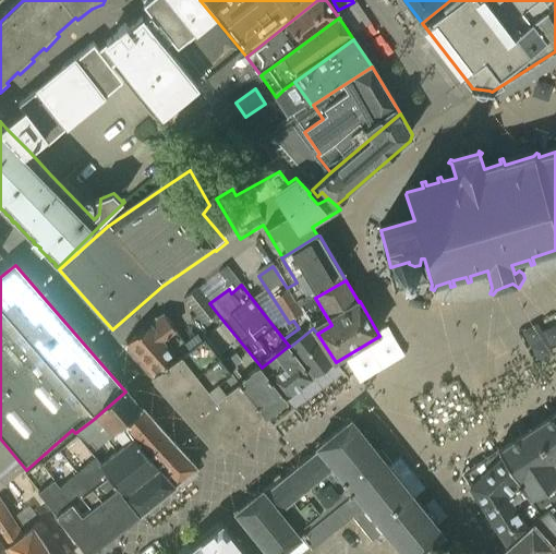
[(226,324),(209,303),(200,290),(185,301),(212,335),(226,324)]
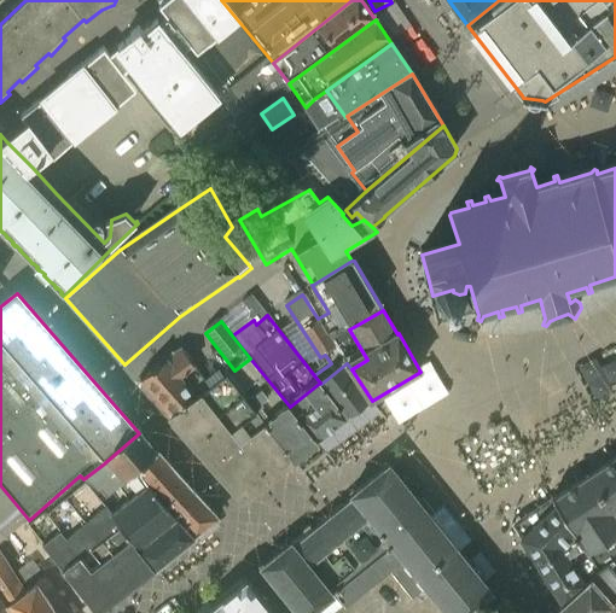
[(169,361),(143,380),(141,383),(172,416),(211,389),(182,351),(169,361)]
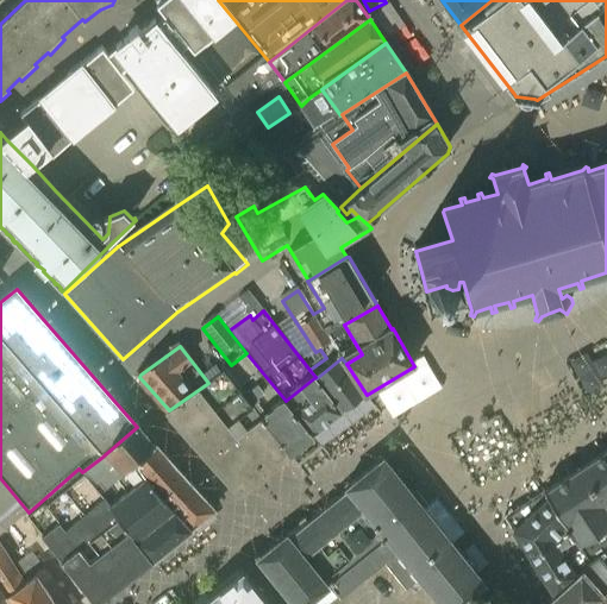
[(208,383),(169,410),(241,492),(267,471),(286,457),(308,439),(313,436),(286,401),(246,353),(231,365),(208,383)]
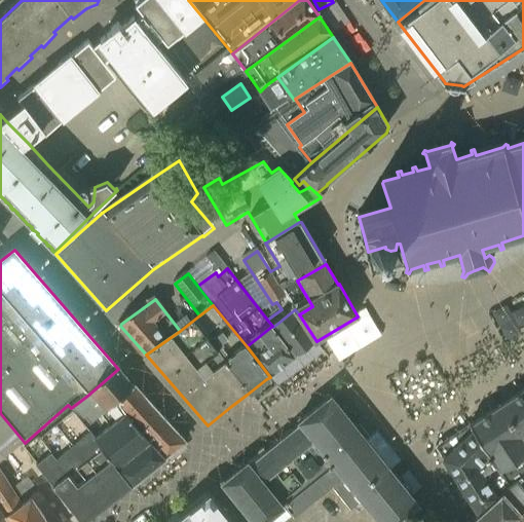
[(295,309),(273,327),(296,357),(316,342),(316,341),(299,314),(295,309)]
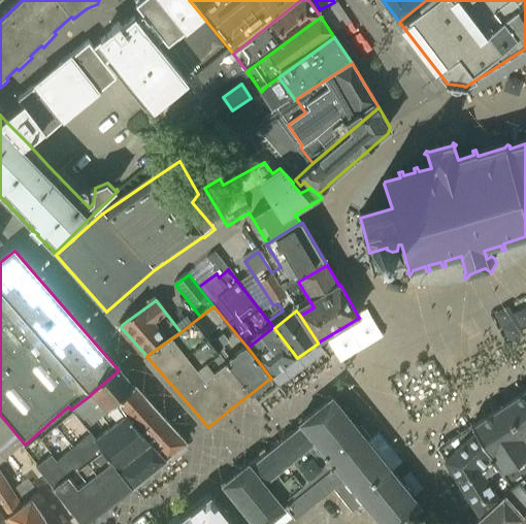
[(297,358),(274,328),(273,327),(248,348),(271,379),(297,358)]
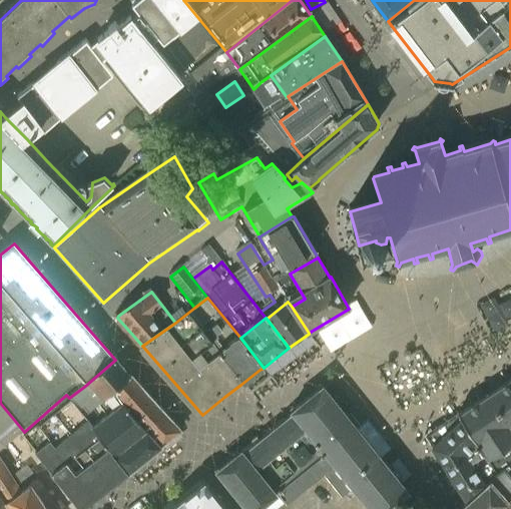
[(115,360),(85,386),(99,404),(115,391),(131,378),(115,360)]
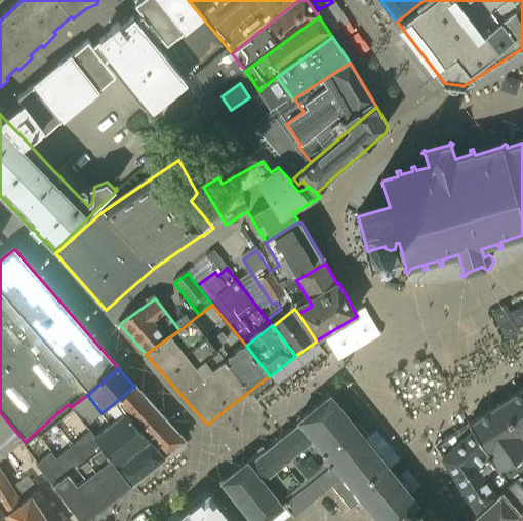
[(186,442),(134,387),(118,400),(129,413),(155,445),(166,457),(186,442)]
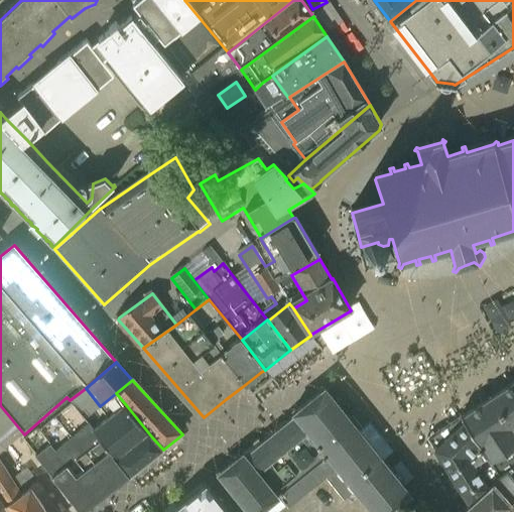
[(513,384),(461,419),(499,479),(513,468),(513,384)]
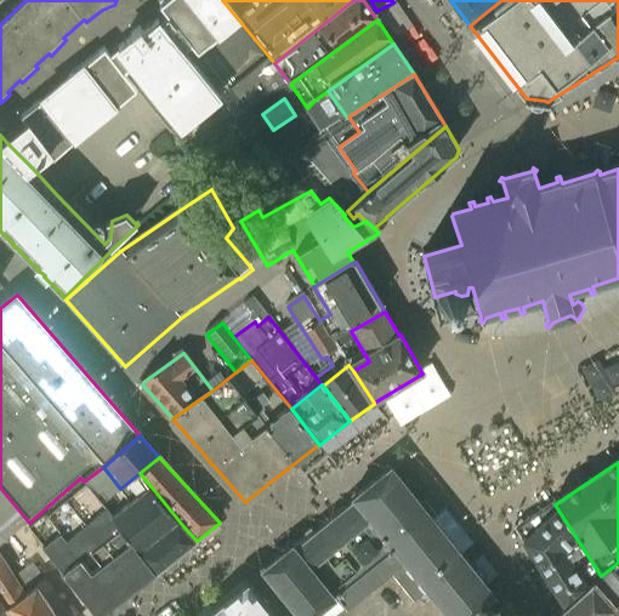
[(484,583),(487,581),(482,575),(477,569),(475,571),(463,555),(475,546),(447,513),(435,522),(433,520),(437,518),(431,512),(426,506),(425,505),(422,507),(421,505),(431,496),(432,494),(408,463),(404,463),(395,472),(392,468),(355,498),(357,503),(346,512),(344,509),(336,517),(338,519),(296,552),(294,548),(263,572),(299,615),(341,615),(346,611),(336,600),(397,552),(430,592),(448,615),(478,615),(498,600),(484,583)]
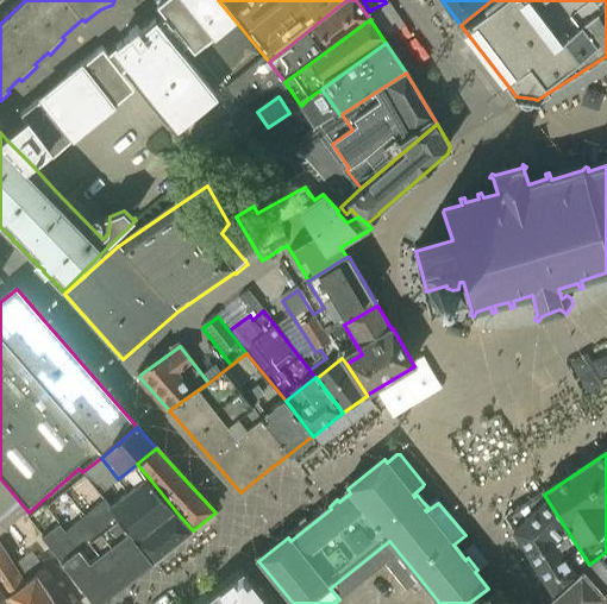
[(79,469),(29,513),(25,515),(27,517),(63,564),(94,603),(101,603),(150,565),(138,549),(108,511),(150,479),(137,464),(118,479),(101,458),(82,472),(79,469)]
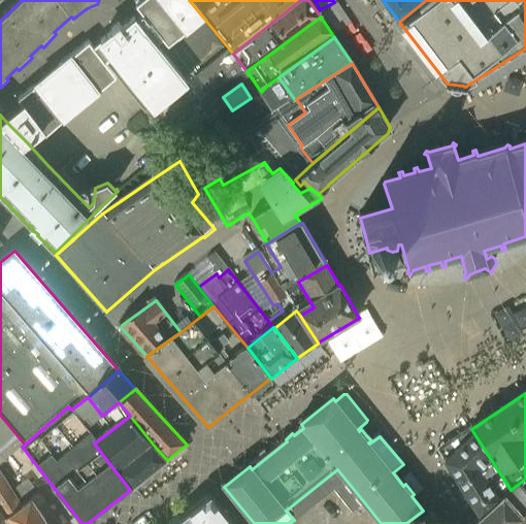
[(0,415),(0,469),(24,449),(22,447),(25,445),(0,415)]
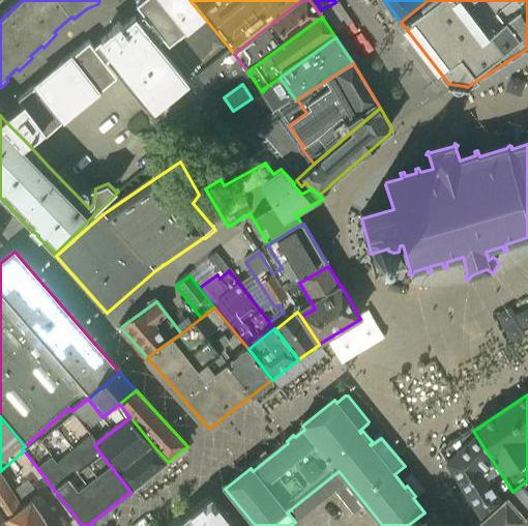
[(156,449),(130,417),(94,445),(120,478),(156,449)]
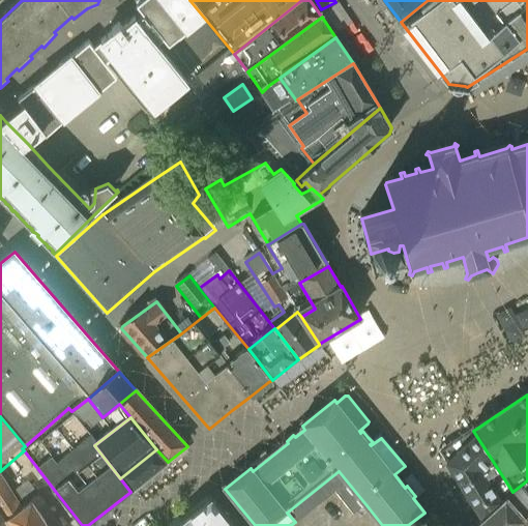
[(512,492),(473,431),(439,453),(459,483),(460,485),(484,521),(512,492)]
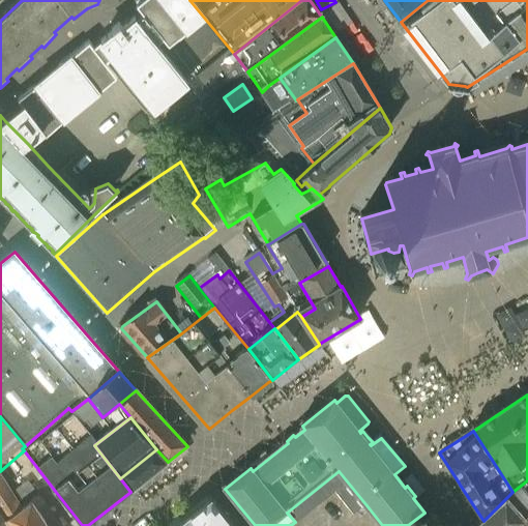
[(156,449),(120,478),(130,492),(168,462),(156,449)]
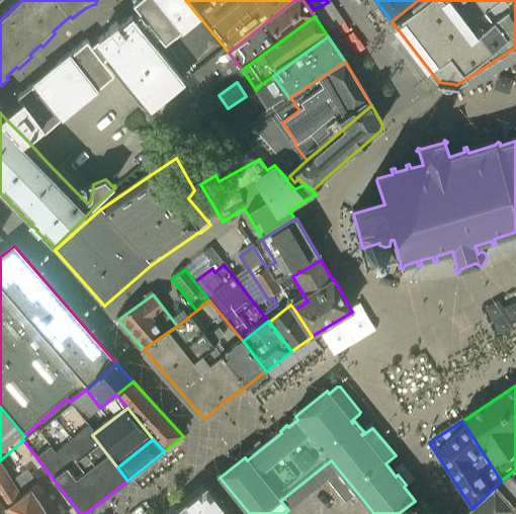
[(331,460),(280,501),(288,510),(289,512),(328,481),(346,504),(358,494),(331,460)]
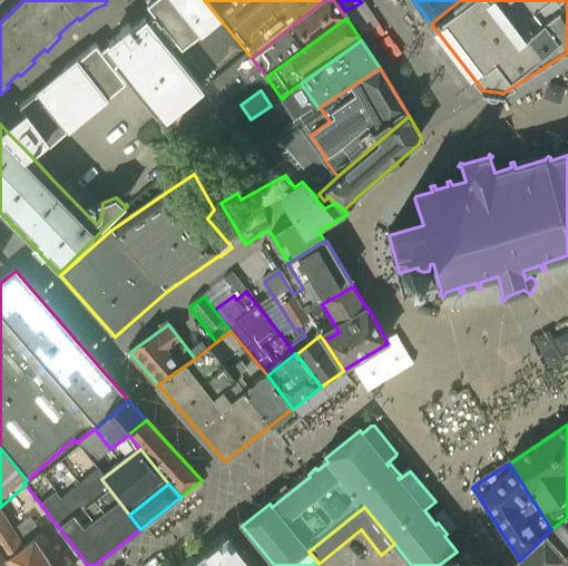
[(36,543),(27,548),(0,509),(0,550),(10,565),(51,565),(47,558),(36,543)]
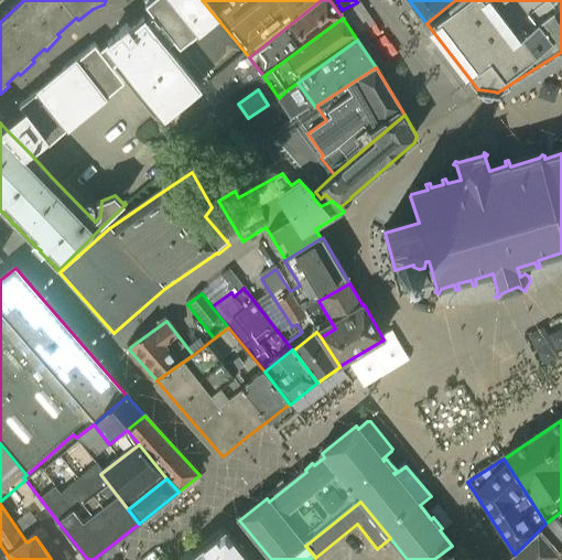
[(561,512),(546,524),(515,555),(511,558),(512,559),(552,559),(560,553),(561,552),(561,512)]
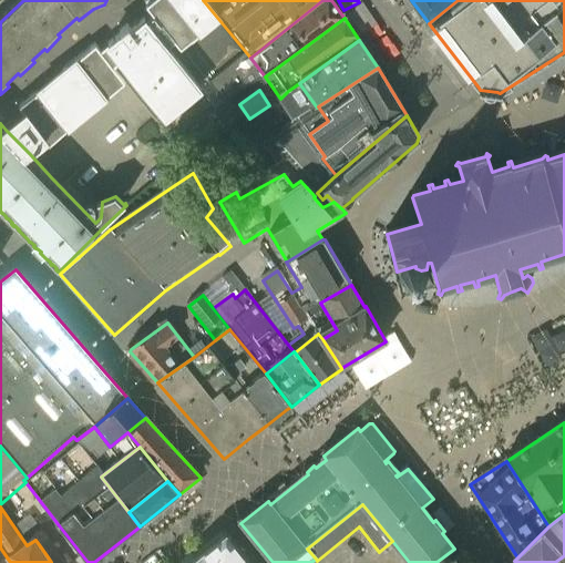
[(250,562),(227,534),(189,562),(250,562)]
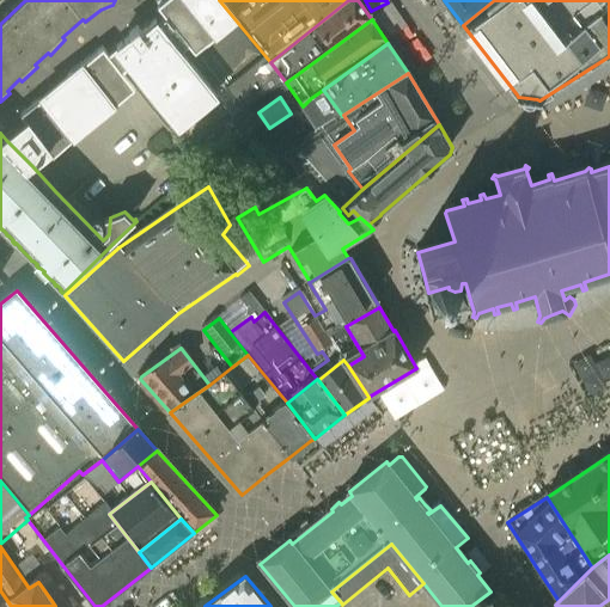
[(11,606),(0,590),(0,606),(11,606)]
